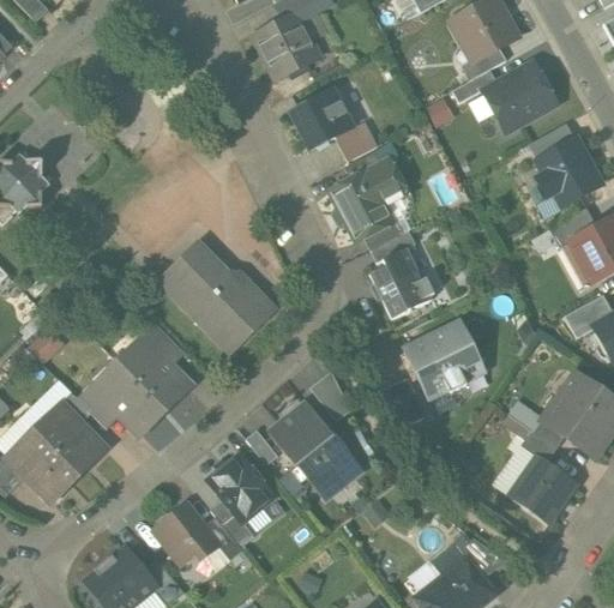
[(16,0),(35,19),(49,7),(41,0),(16,0)]
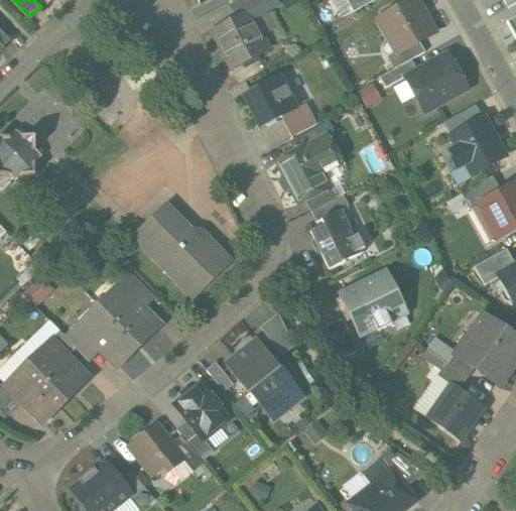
[(233,0),(231,1),(228,2),(236,16),(248,9),(249,11),(259,5),(256,0),(233,0)]
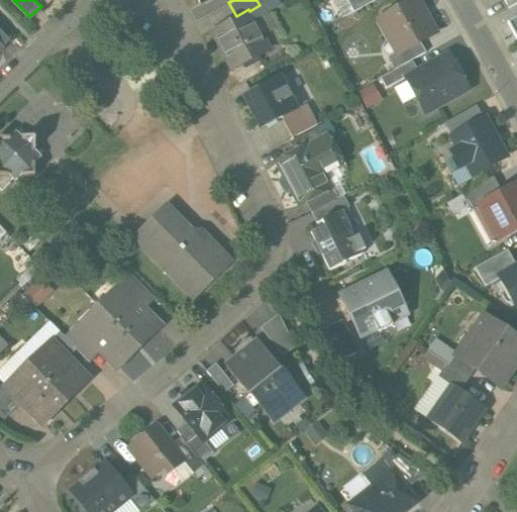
[(349,0),(354,8),(369,0),(349,0)]
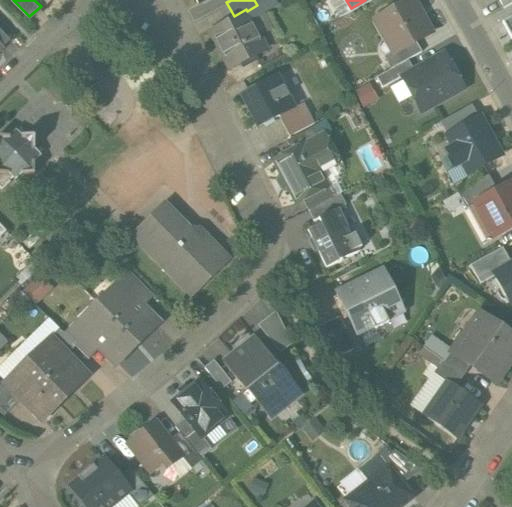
[(404,0),(374,16),(385,35),(390,33),(397,46),(398,48),(416,38),(432,29),(422,12),(420,13),(413,0),(404,0)]
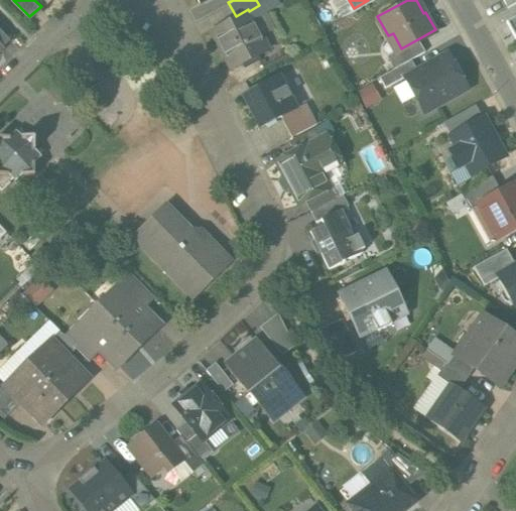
[(236,16),(212,28),(232,66),(268,46),(249,11),(248,9),(236,16)]
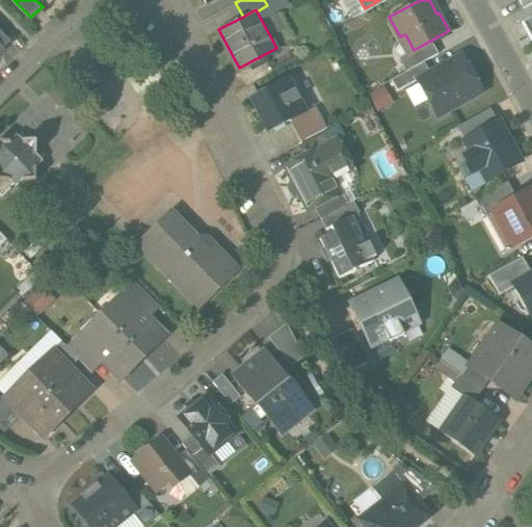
[(531,14),(523,20),(531,37),(531,14)]
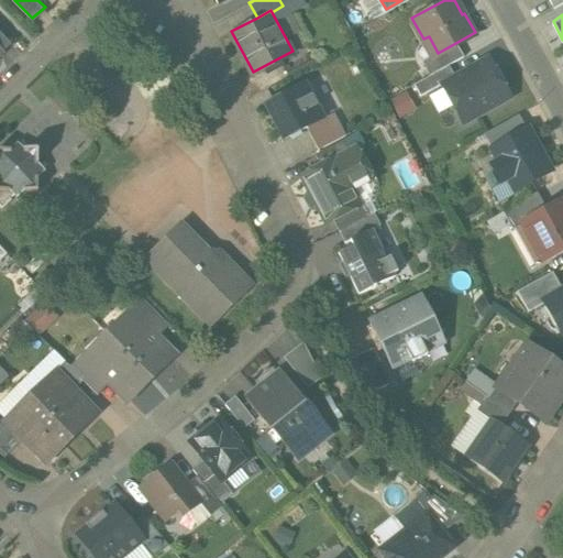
[(0,29),(0,47),(1,50),(11,41),(0,29)]
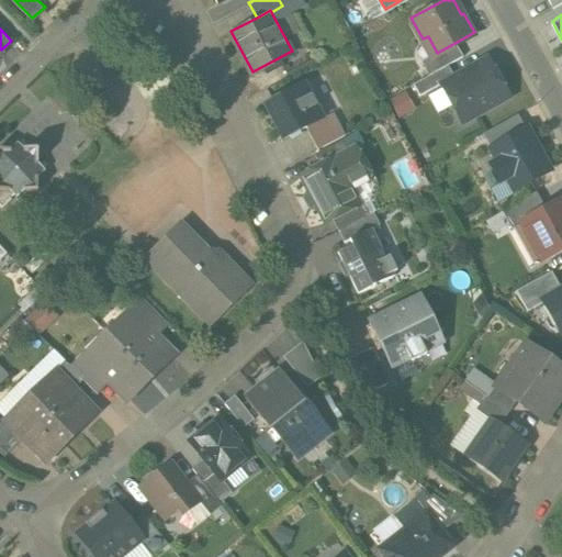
[(463,54),(457,42),(437,53),(436,51),(422,58),(429,73),(448,63),(463,54)]
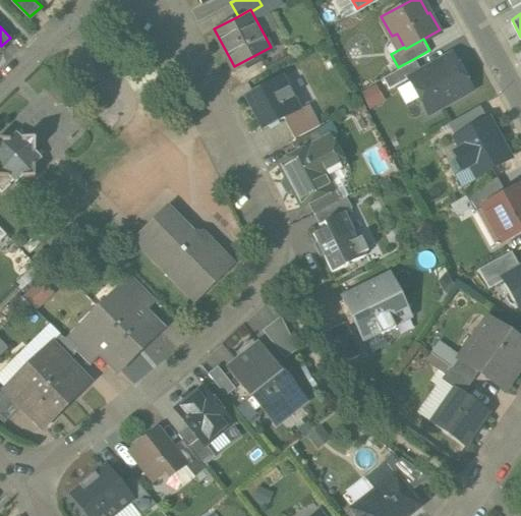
[(421,68),(409,74),(426,105),(437,100),(440,105),(471,87),(452,51),(421,68)]
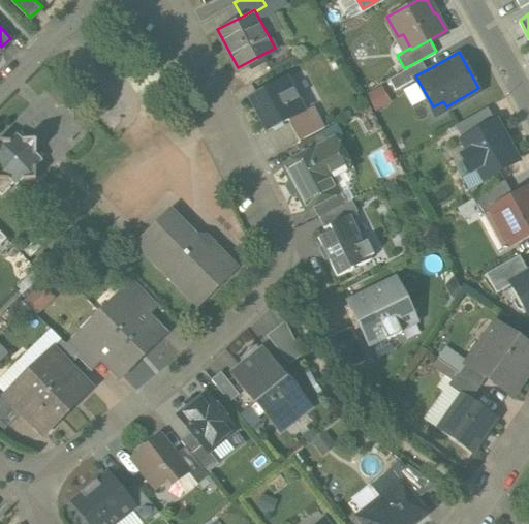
[(428,69),(422,59),(404,68),(390,76),(395,87),(415,75),(428,69)]
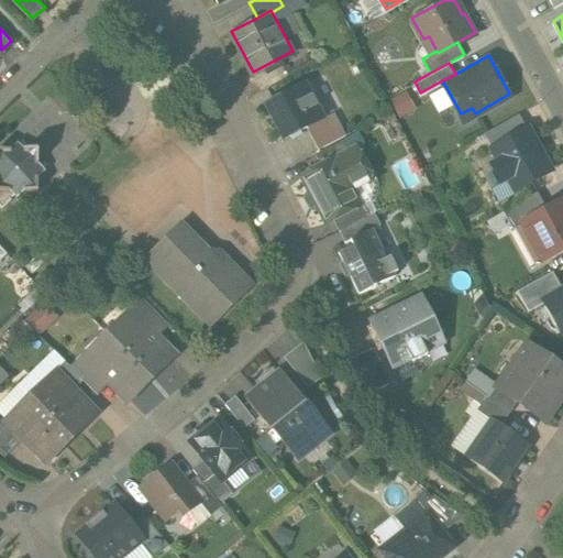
[(305,80),(266,101),(284,135),(307,123),(323,116),(305,80)]
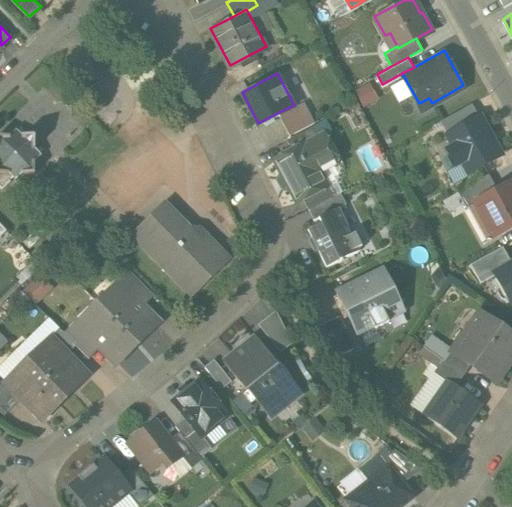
[(369,80),(357,86),(364,100),(377,94),(369,80)]
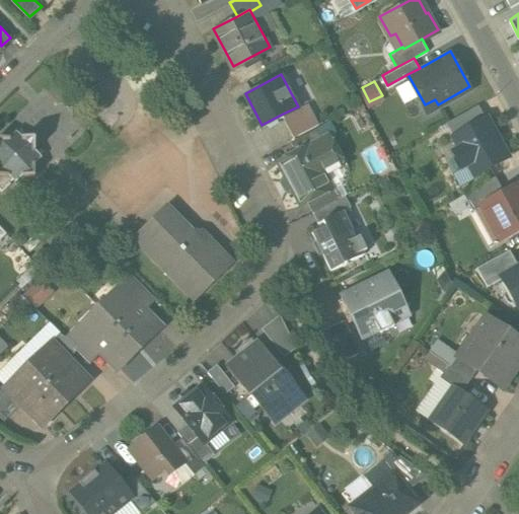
[(283,114),(293,135),(318,122),(308,101),(298,106),(283,114)]
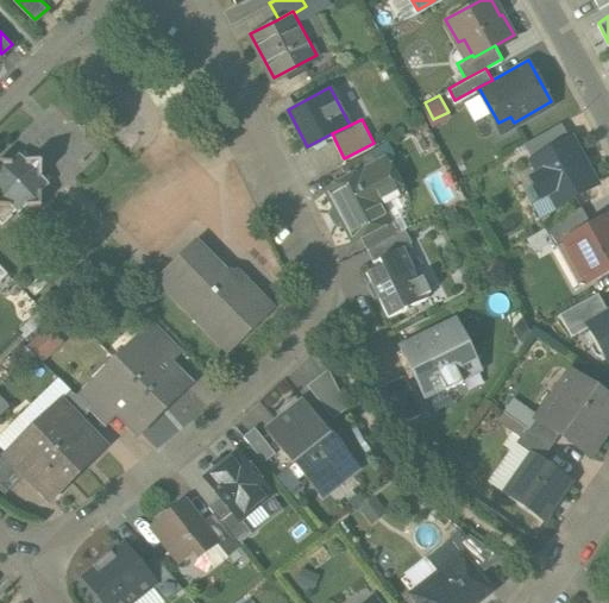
[(571,137),(533,157),(540,170),(532,175),(542,194),(551,189),(558,201),(595,181),(571,137)]
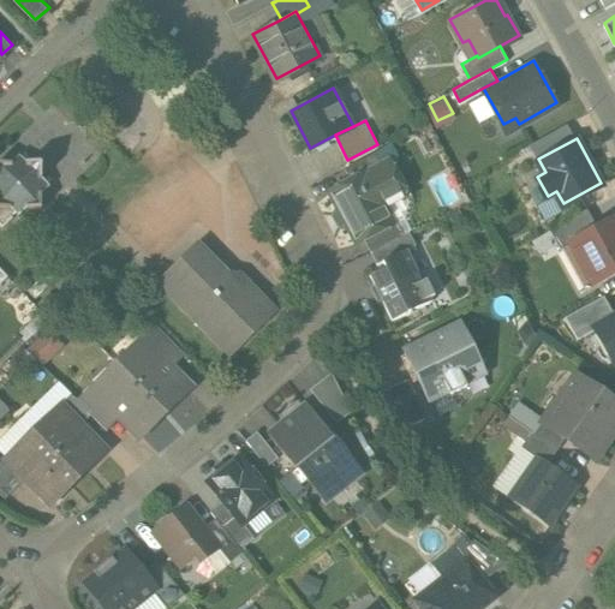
[(375,150),(345,166),(351,178),(381,162),(375,150)]
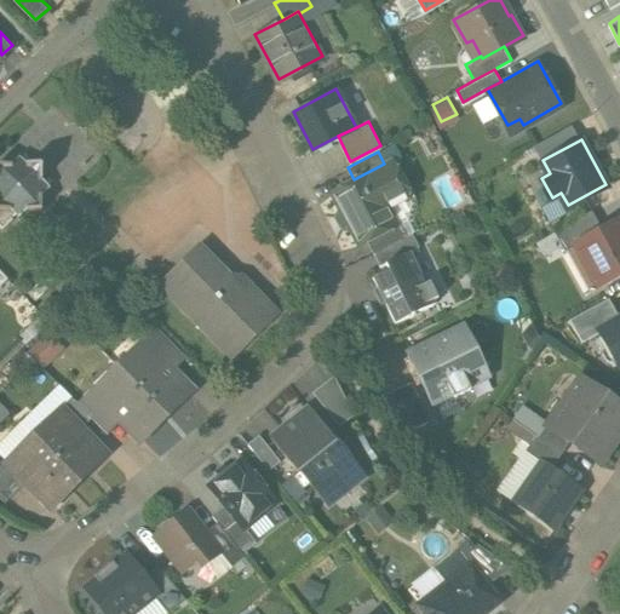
[(12,161),(0,160),(0,224),(3,228),(12,217),(11,216),(16,212),(18,214),(26,207),(41,207),(42,191),(50,184),(42,177),(42,161),(27,161),(19,154),(12,161)]
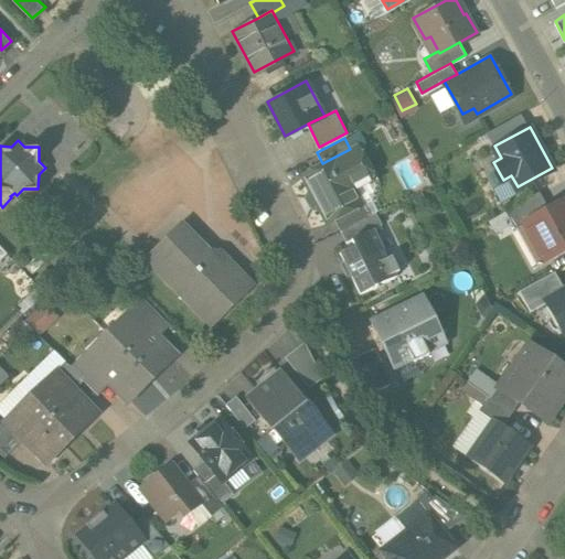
[(322,163),(302,174),(328,219),(333,216),(361,202),(360,201),(350,182),(370,171),(356,146),(350,149),(322,163)]
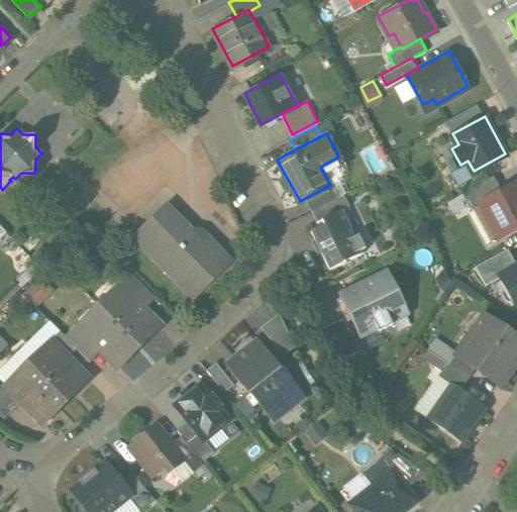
[(502,189),(494,174),(461,191),(472,208),(480,203),(479,202),(502,189)]
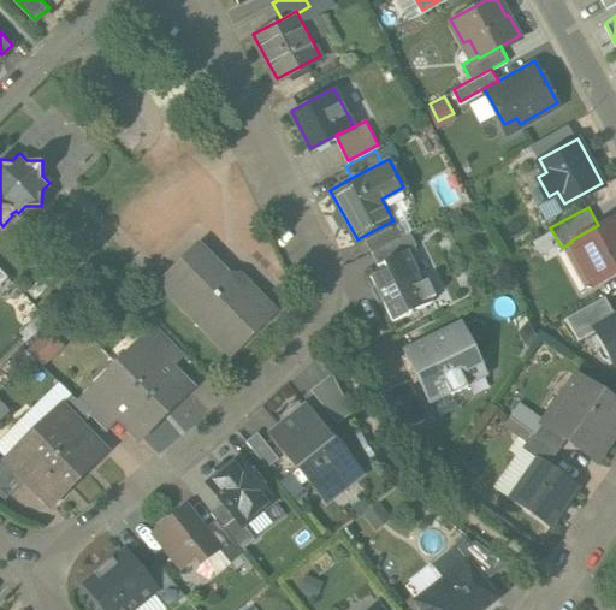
[(615,215),(598,225),(570,241),(572,242),(593,282),(615,268),(615,215)]
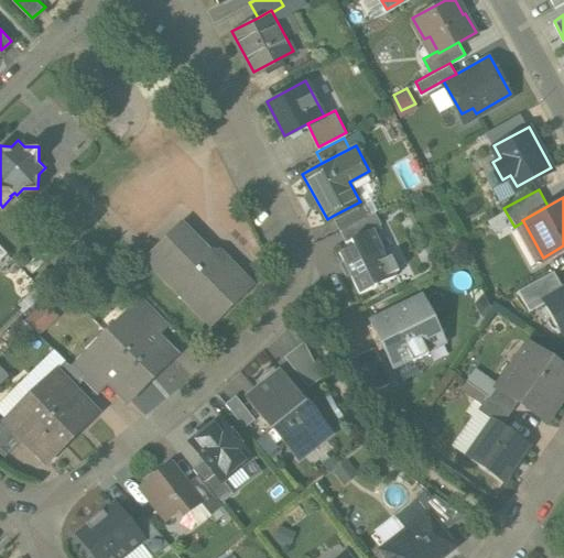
[(339,228),(371,214),(364,199),(359,200),(360,201),(333,216),(339,228)]
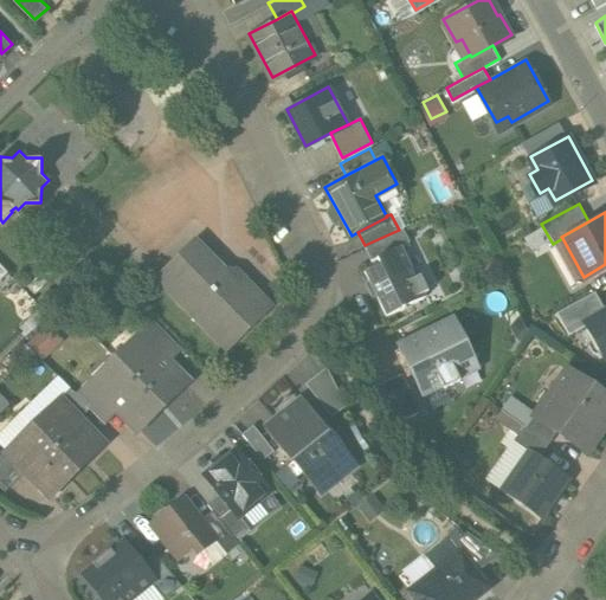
[(399,230),(365,245),(372,258),(378,256),(401,244),(410,239),(404,227),(399,230)]
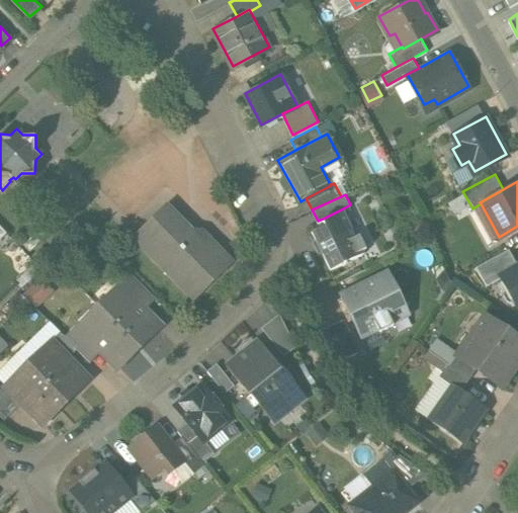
[(200,247),(161,206),(133,235),(194,298),(233,260),(210,237),(200,247)]
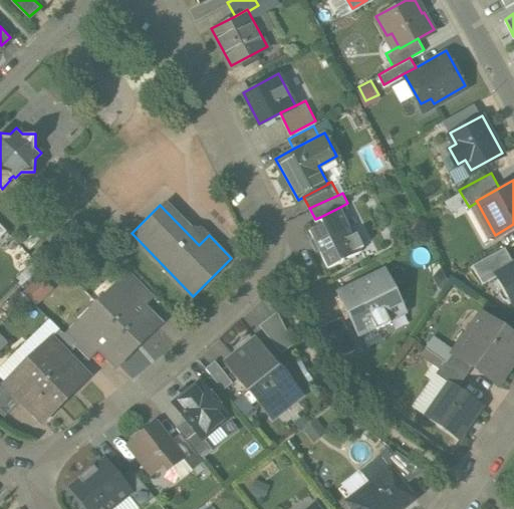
[(340,207),(320,217),(322,222),(309,229),(327,266),(361,250),(360,247),(363,245),(356,232),(353,233),(340,207)]
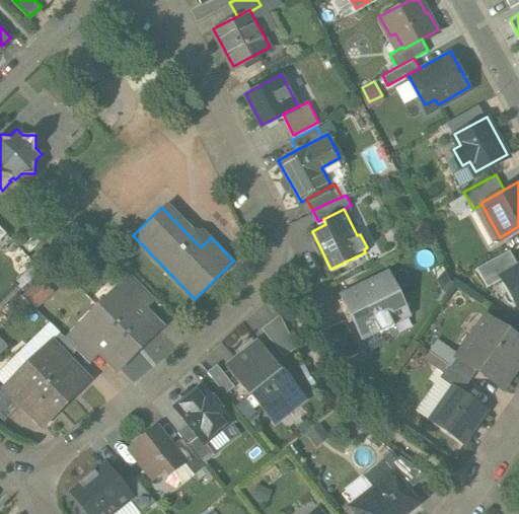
[(486,281),(500,274),(518,264),(509,248),(477,266),(486,281)]
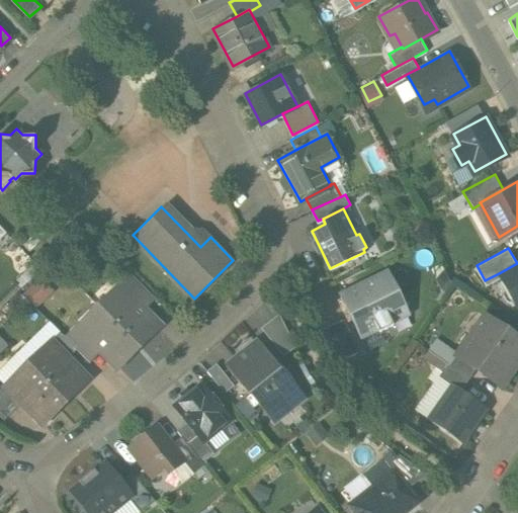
[(517,262),(517,263),(499,273),(517,307),(517,262)]
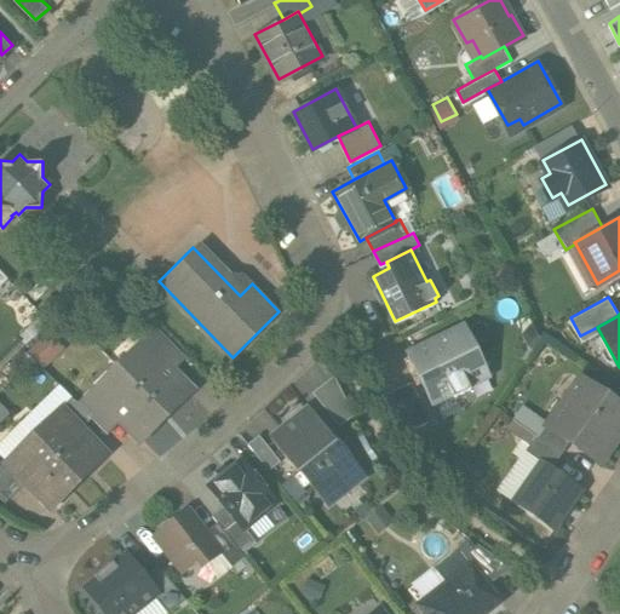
[(463,319),(405,348),(432,403),(491,376),(463,319)]
